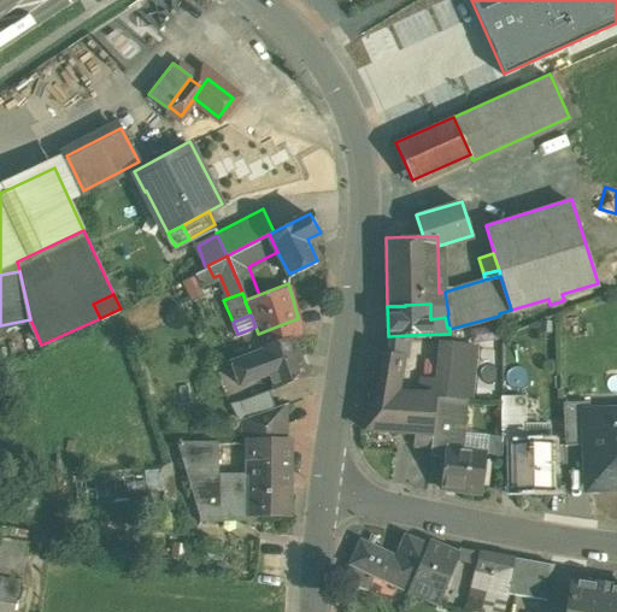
[(298,318),(258,334),(263,346),(292,335),(300,331),(298,318)]
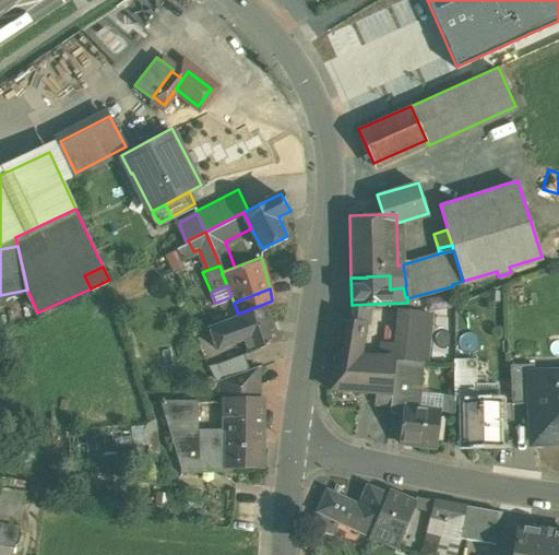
[(232,296),(222,300),(227,318),(238,314),(234,303),(232,296)]
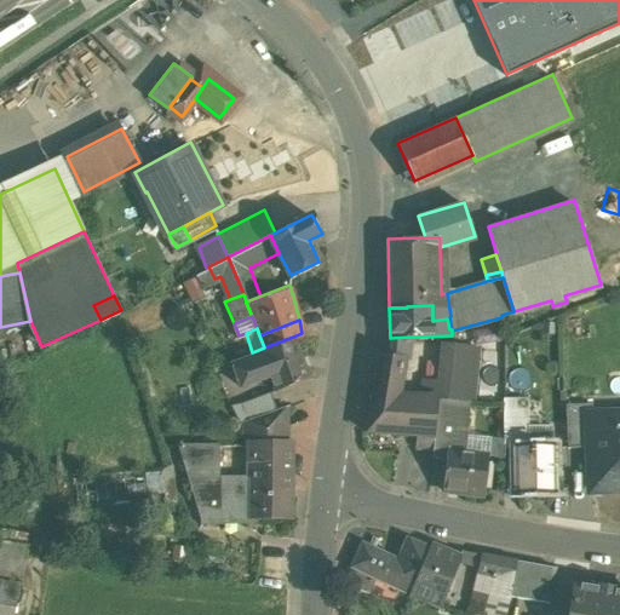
[(293,337),(252,352),(231,360),(239,378),(268,367),(276,389),(308,377),(293,337)]
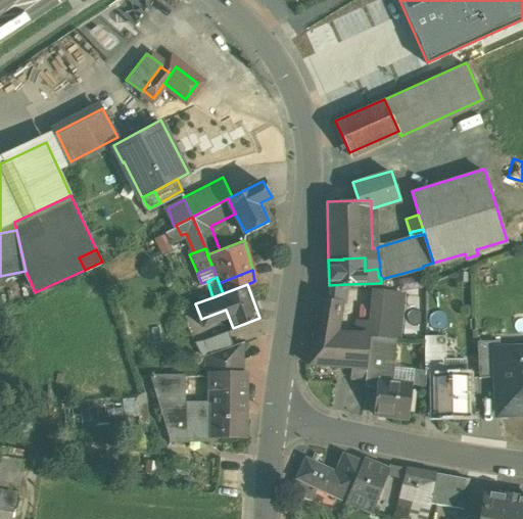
[(347,284),(329,285),(326,298),(334,299),(340,304),(344,305),(347,284)]
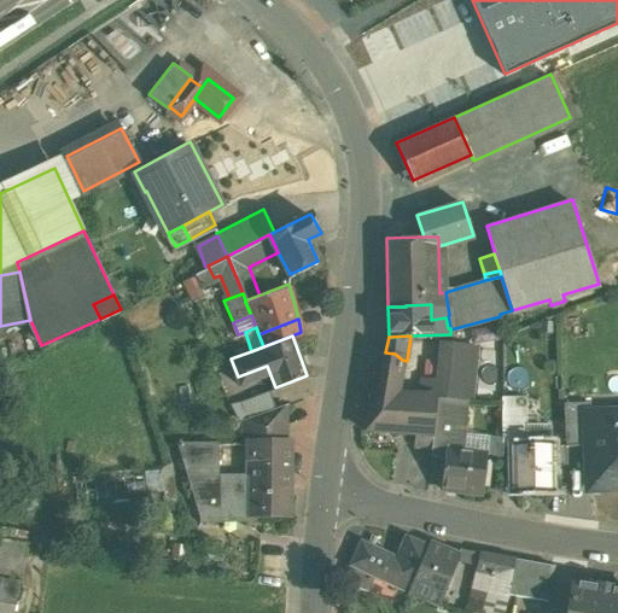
[(474,344),(459,343),(458,351),(460,351),(455,397),(466,397),(466,396),(470,396),(474,344)]
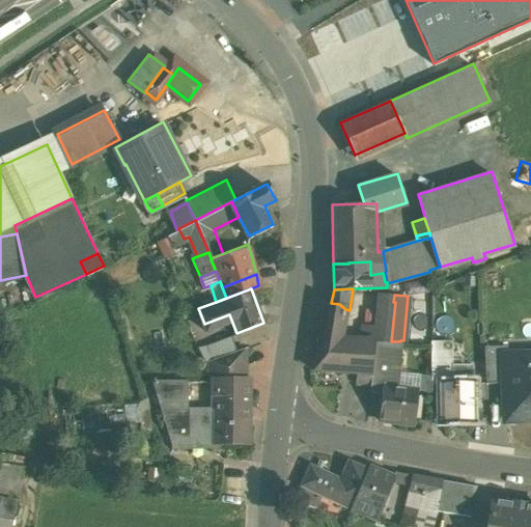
[(393,302),(379,301),(376,327),(375,339),(391,341),(395,302),(393,302)]
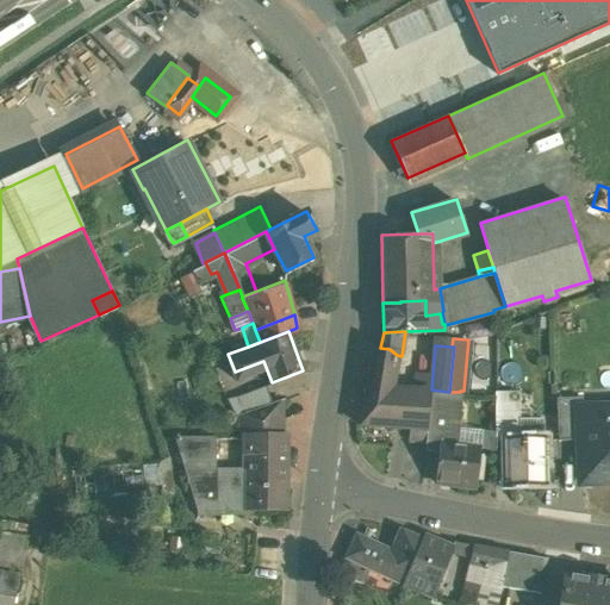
[(380,348),(372,348),(360,422),(427,428),(430,391),(411,390),(392,388),(397,355),(390,349),(380,348)]
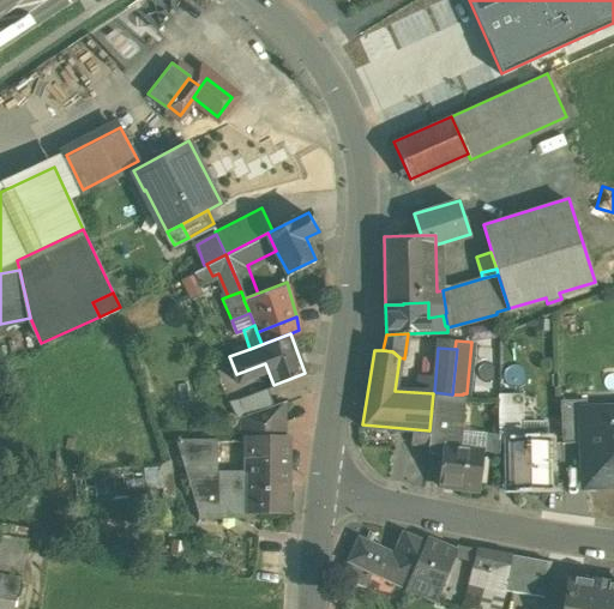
[(435,378),(416,375),(414,392),(433,393),(434,392),(435,378)]
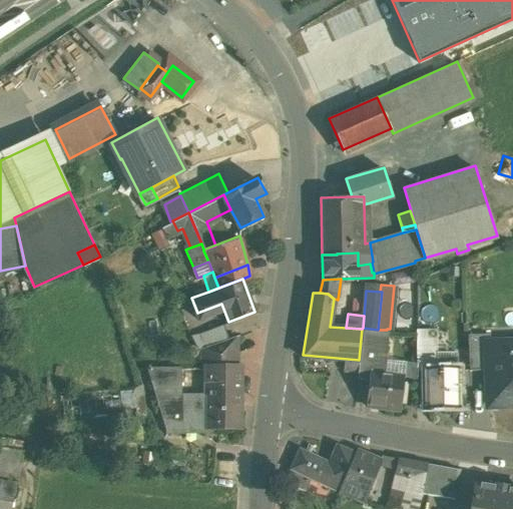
[(223,323),(199,332),(204,346),(228,338),(223,323)]
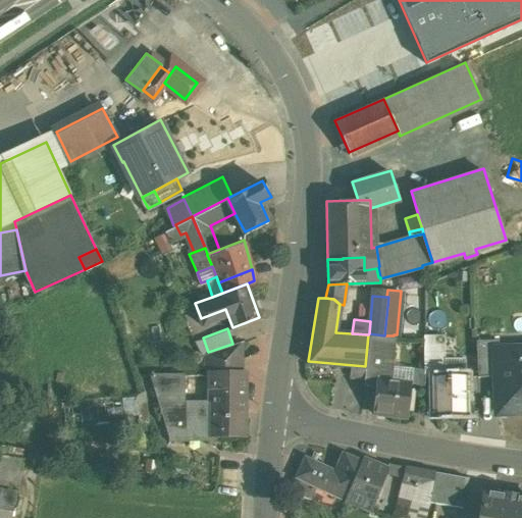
[(369,333),(368,334),(365,366),(363,383),(376,385),(377,378),(378,368),(386,368),(386,367),(392,367),(394,337),(384,335),(369,333)]
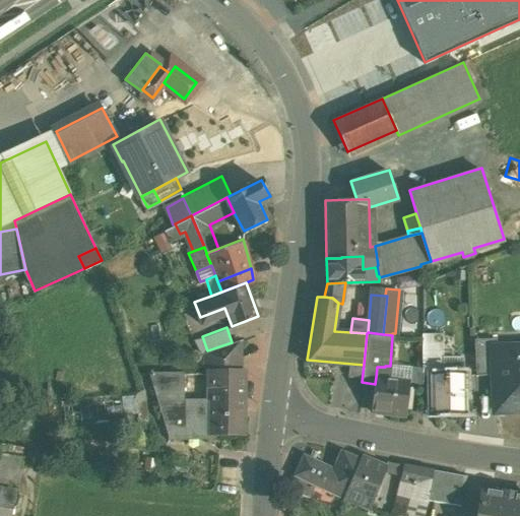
[(496,336),(474,337),(475,374),(496,373),(495,346),(497,346),(496,336)]
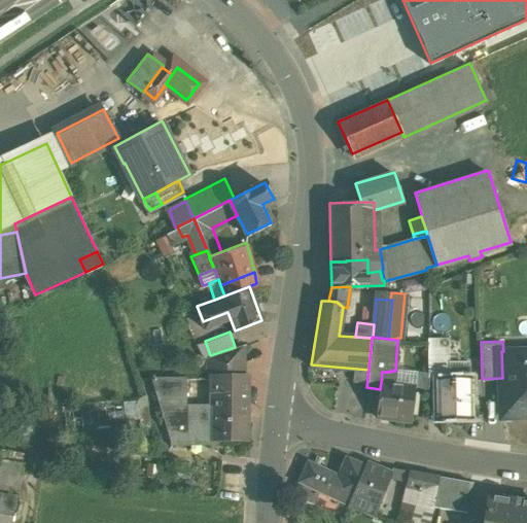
[(210,355),(209,376),(212,376),(242,376),(243,343),(235,347),(210,355)]
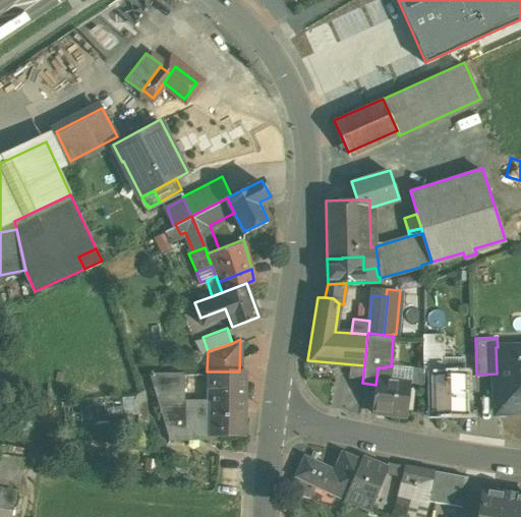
[(444,372),(443,341),(422,341),(422,368),(422,374),(433,374),(444,372)]
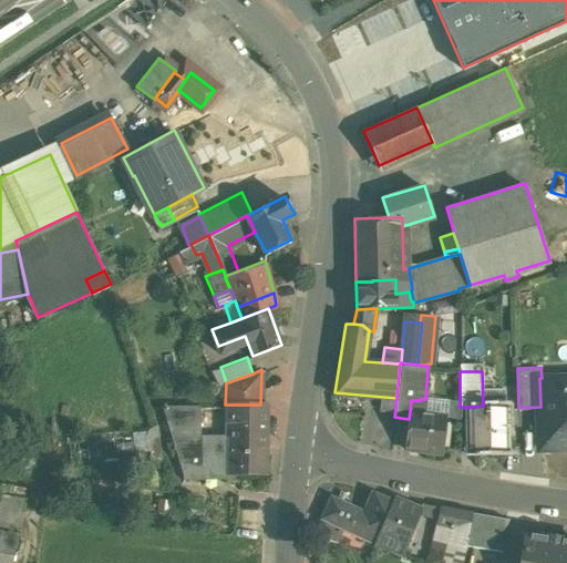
[(566,376),(542,378),(539,378),(540,407),(542,423),(538,423),(539,447),(566,444),(566,376)]
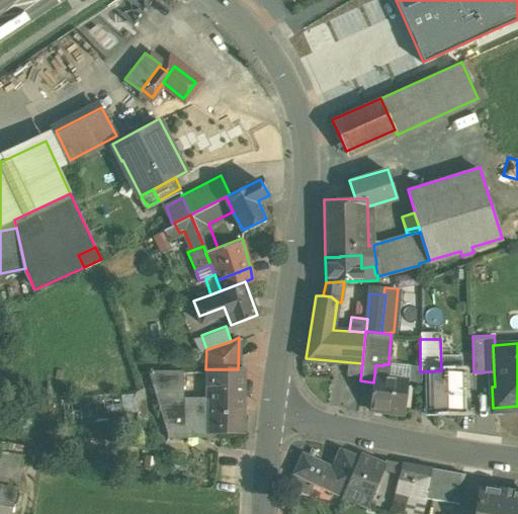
[(389,364),(383,364),(383,365),(375,365),(374,375),(395,377),(395,375),(409,377),(409,378),(420,381),(420,371),(420,366),(392,363),(392,365),(389,365),(389,364)]
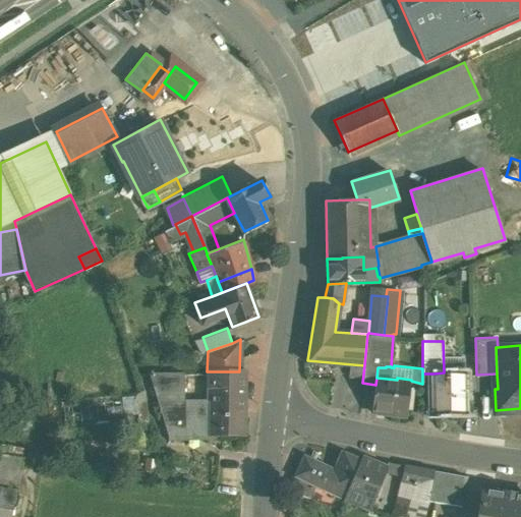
[(210,399),(184,399),(185,371),(150,371),(169,433),(210,434),(210,408),(210,399)]
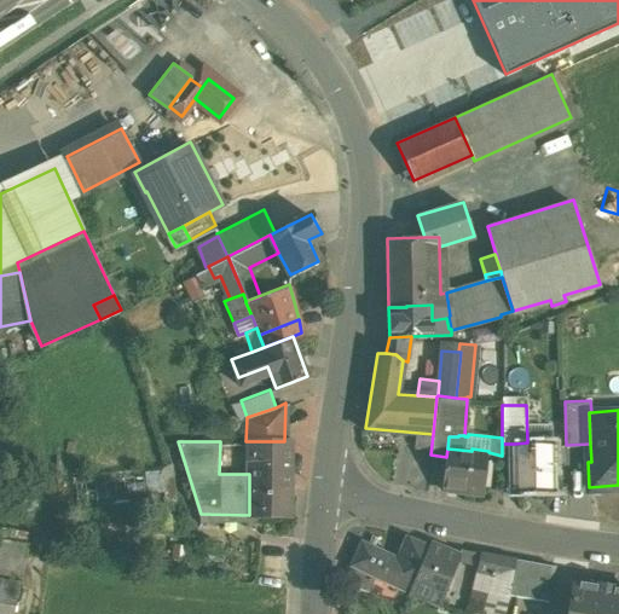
[(284,441),(249,441),(249,474),(249,485),(290,485),(291,441),(284,441)]
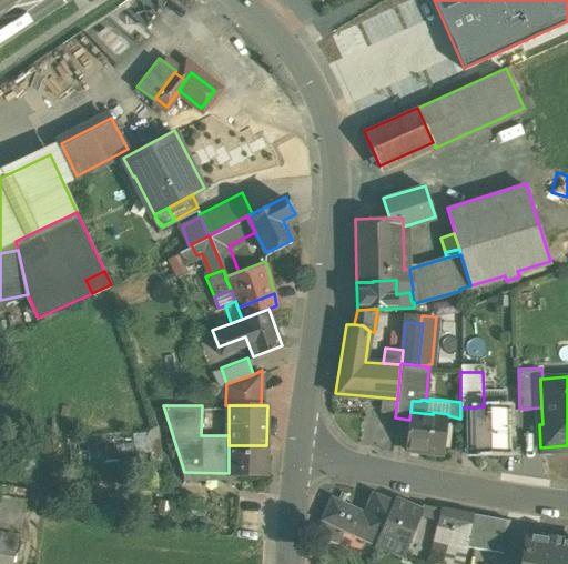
[(484,406),(473,408),(474,450),(507,449),(506,406),(484,406)]
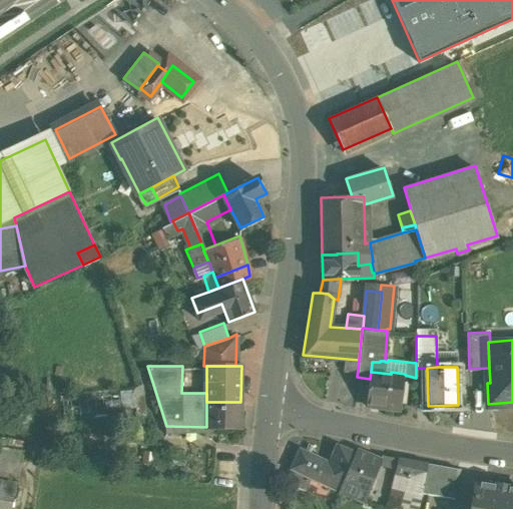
[(391,374),(371,372),(370,379),(368,402),(402,406),(405,375),(405,374),(391,372),(391,374)]
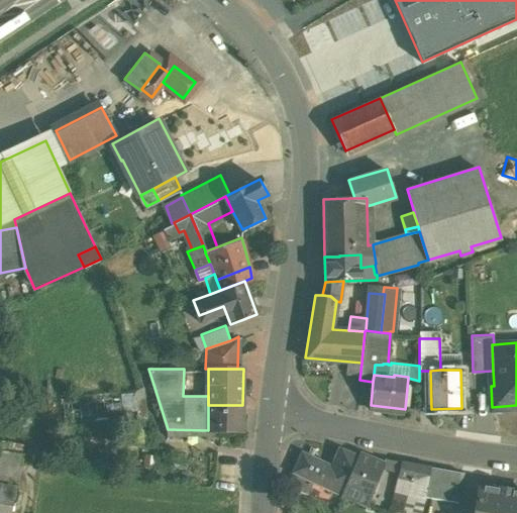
[(242,405),(208,405),(208,430),(242,429),(242,405)]
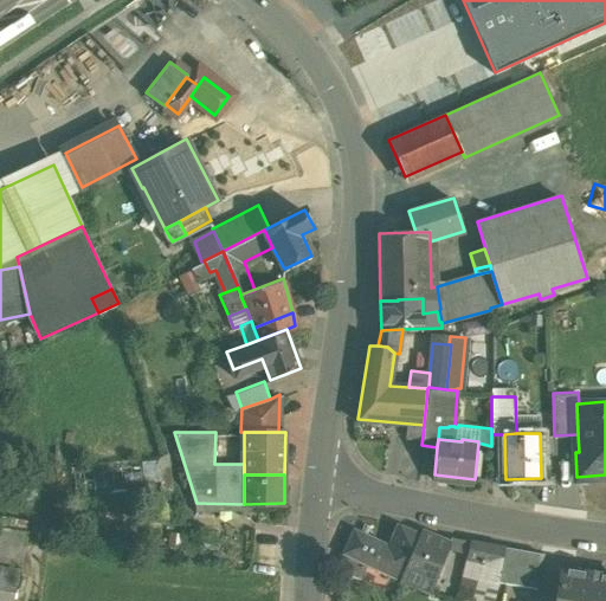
[(391,545),(354,528),(342,551),(367,563),(400,579),(420,534),(399,524),(391,545)]
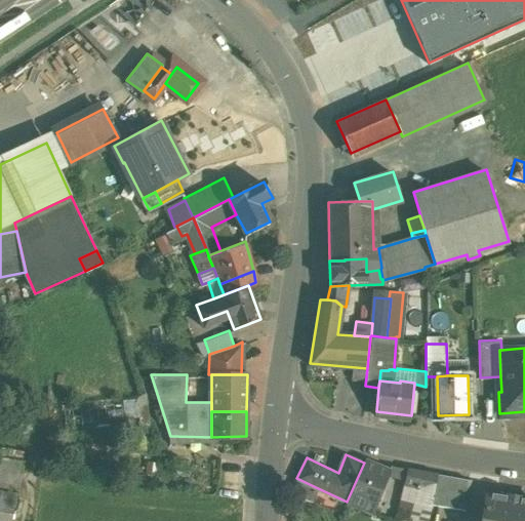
[(23,459),(0,455),(0,484),(17,488),(23,459)]
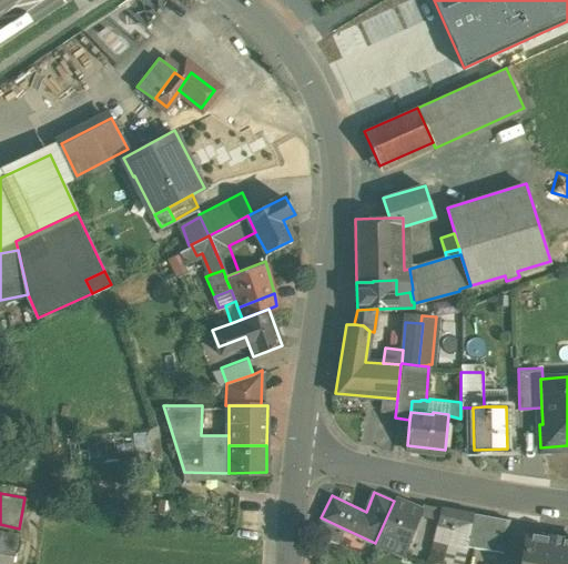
[(423,509),(395,497),(394,501),(375,543),(402,554),(404,554),(423,509)]
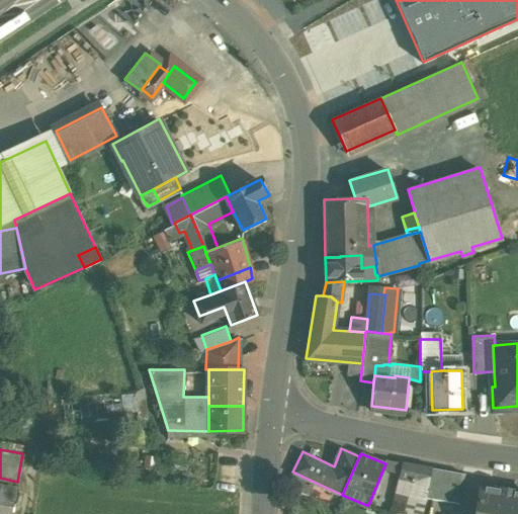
[(431,466),(402,461),(399,476),(413,479),(428,481),(431,466)]
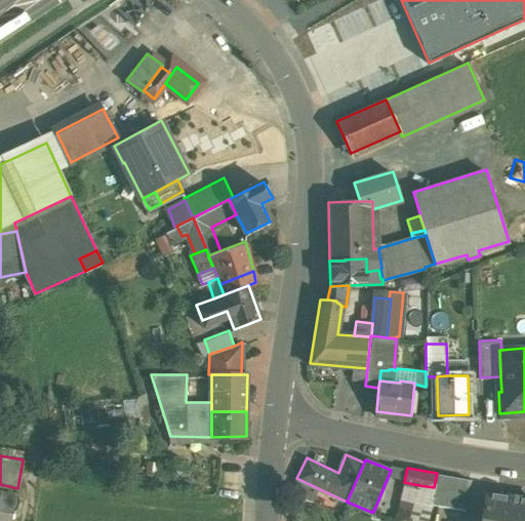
[(471,479),(437,473),(434,487),(431,503),(466,509),(471,479)]
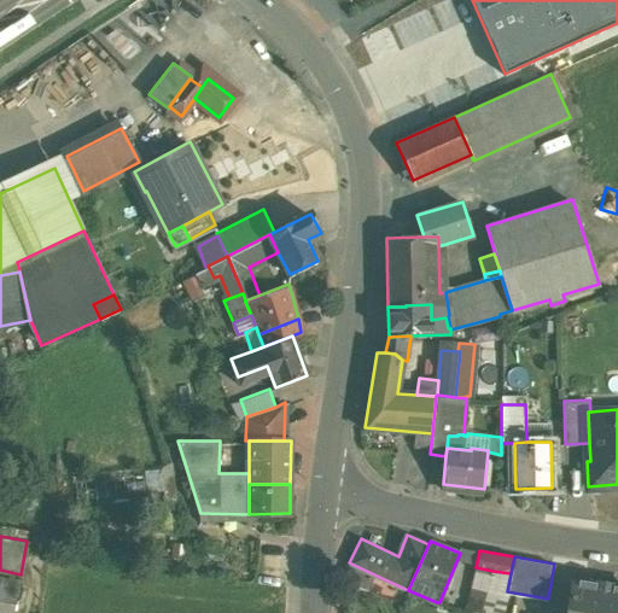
[(374,574),(349,562),(342,579),(367,588),(374,574)]
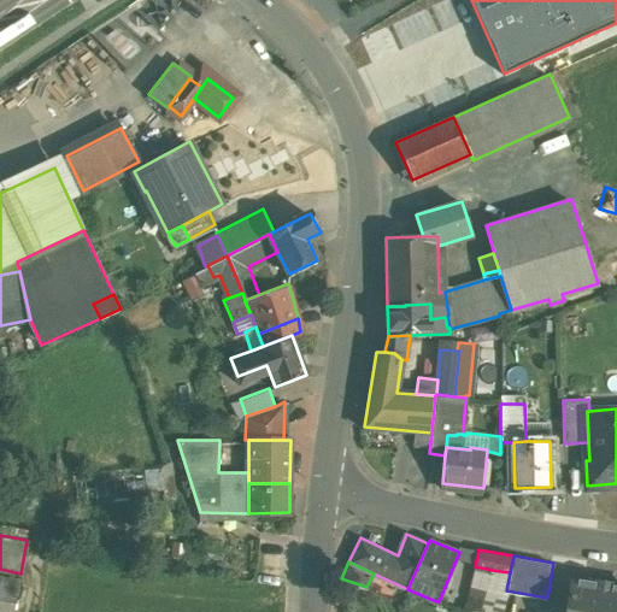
[(510,572),(492,570),(482,611),(501,611),(505,600),(506,590),(510,572)]
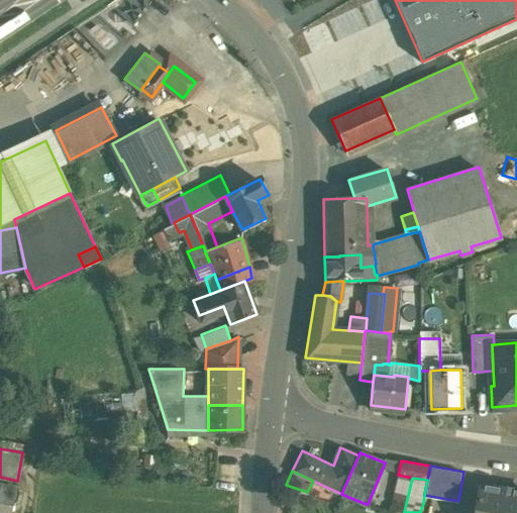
[(11,512),(17,482),(0,479),(0,512),(11,512)]
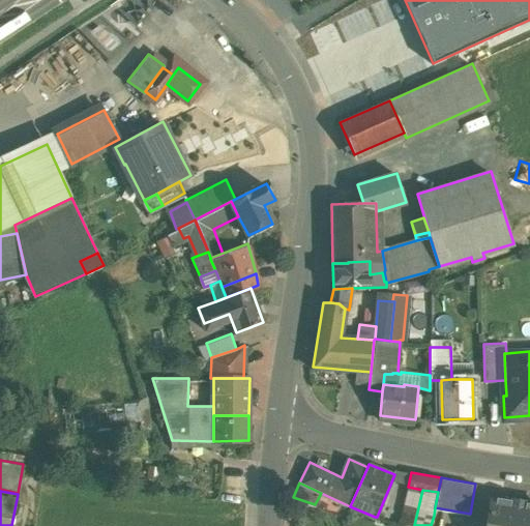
[(511,500),(491,497),(486,525),(529,525),(529,503),(523,502),(524,500),(522,500),(522,502),(512,500),(513,499),(511,498),(511,500)]
